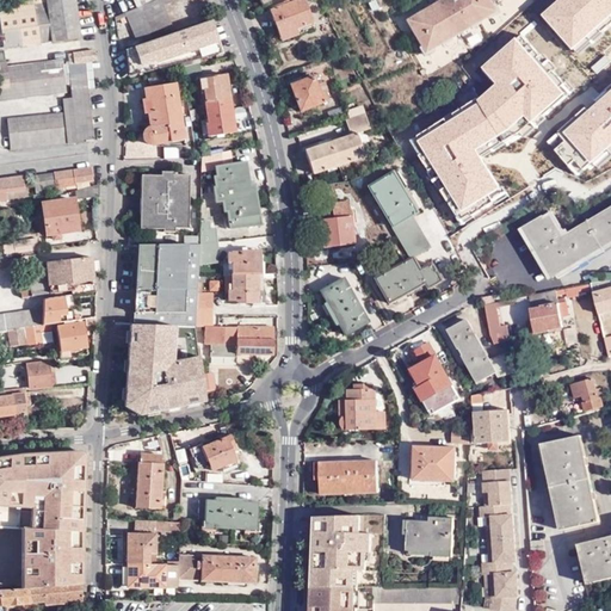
[(73,0),(45,0),(47,2),(51,42),(80,37),(73,0)]
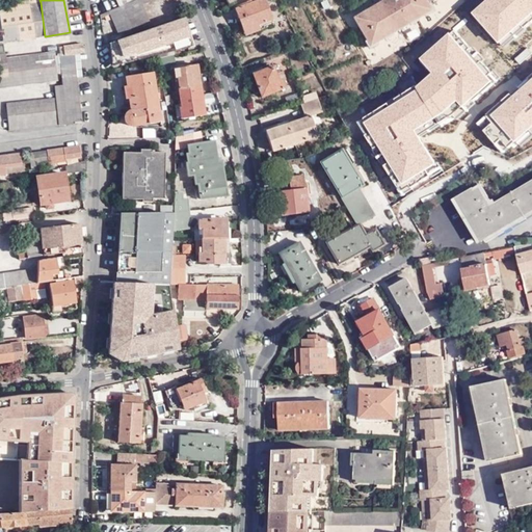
[(148,3),(145,0),(134,0),(122,5),(100,15),(101,18),(108,15),(116,33),(148,21),(141,6),(148,3)]
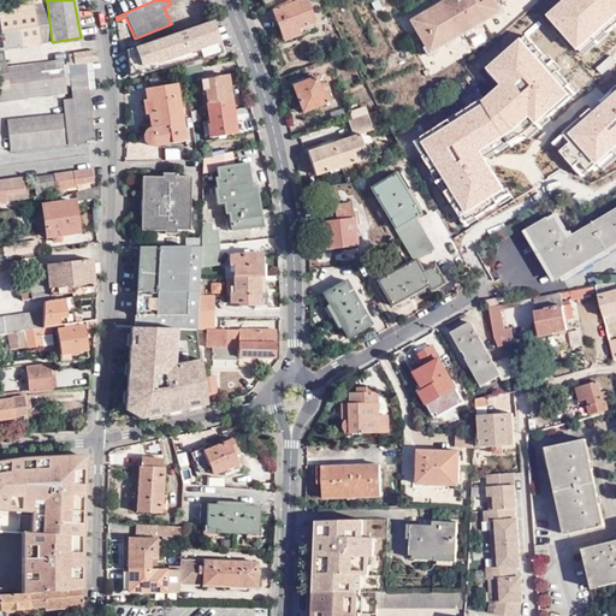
[(292,0),(294,3),(274,10),(279,23),(284,21),(289,34),(318,23),(308,0),(292,0)]
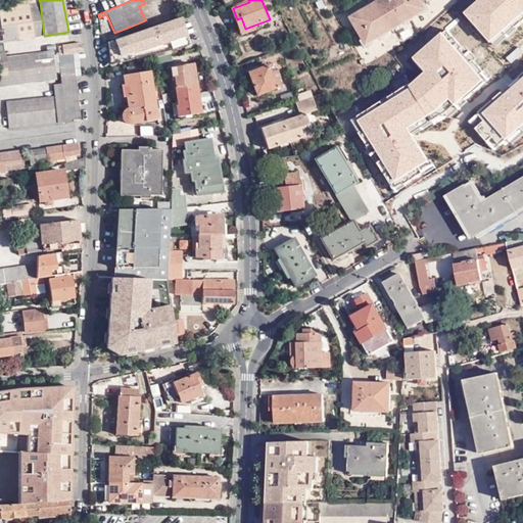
[(376,0),(346,17),(364,46),(424,10),(418,0),(376,0)]
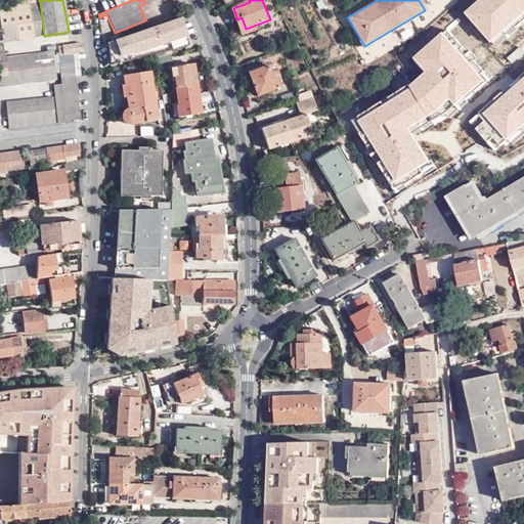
[(523,0),(478,0),(464,12),(490,43),(523,12),(523,0)]
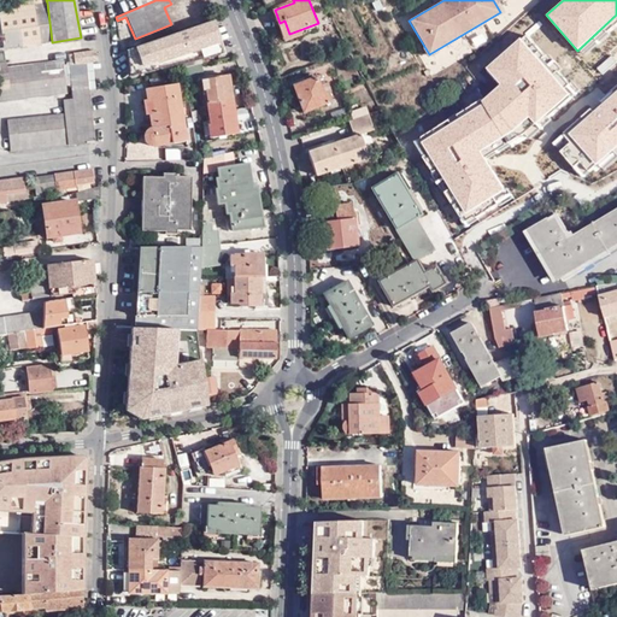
[(0,36),(3,50),(52,42),(47,3),(16,9),(17,13),(0,15),(0,36)]
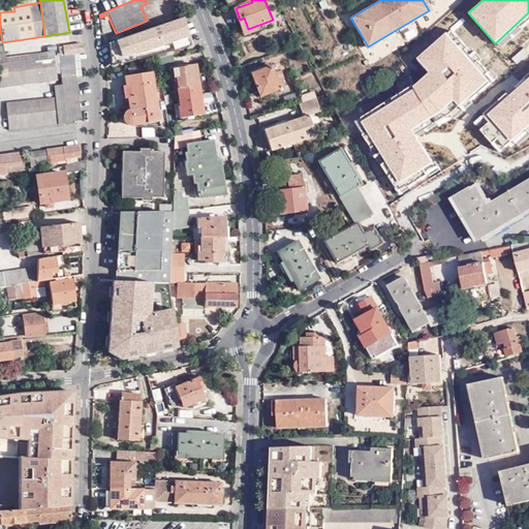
[(189,44),(181,17),(105,42),(113,64),(189,44)]
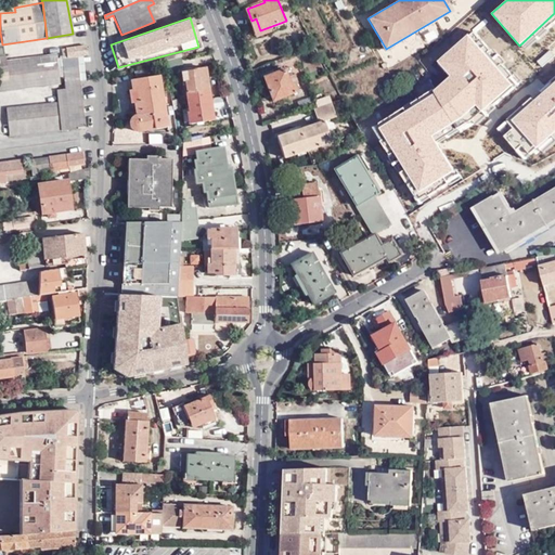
[(256,18),(252,21),(258,37),(262,36),(260,30),(256,18)]
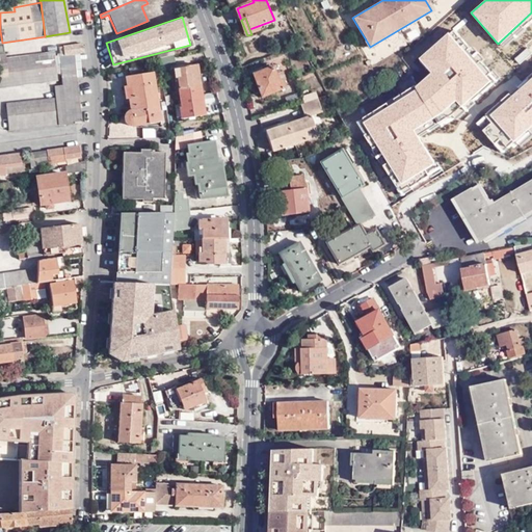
[(261,28),(275,22),(274,20),(249,29),(251,34),(262,30),(261,28)]
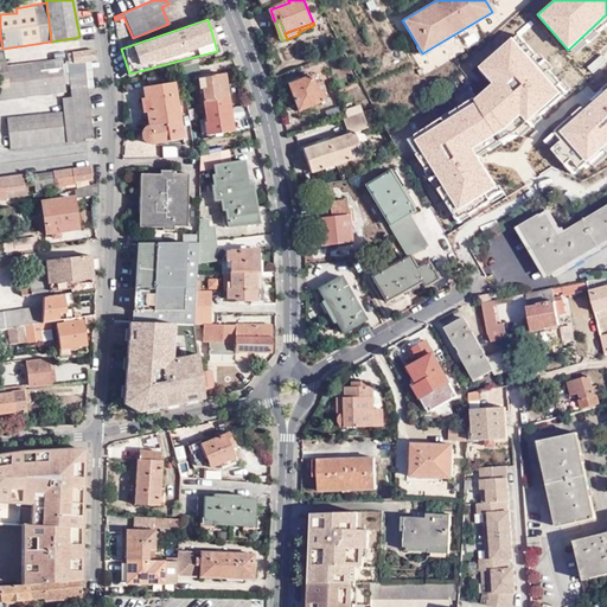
[(491,83),(473,100),(474,102),(496,135),(521,116),(526,122),(561,93),(511,37),(478,66),(491,83)]
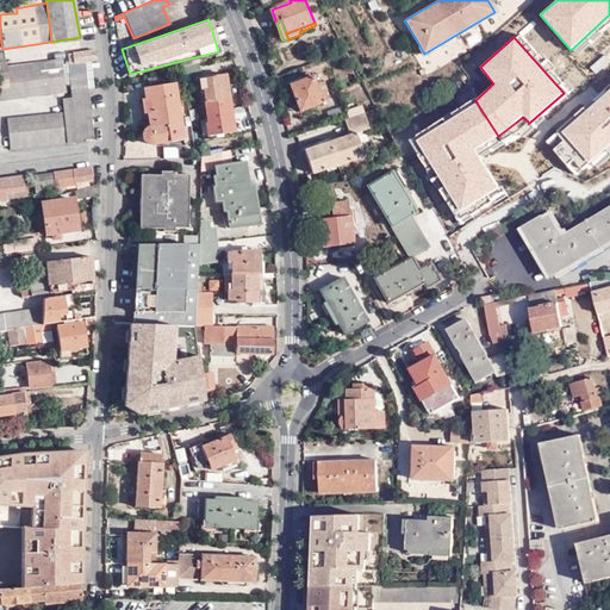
[(433,49),(434,63),(449,62),(448,48),(433,49)]
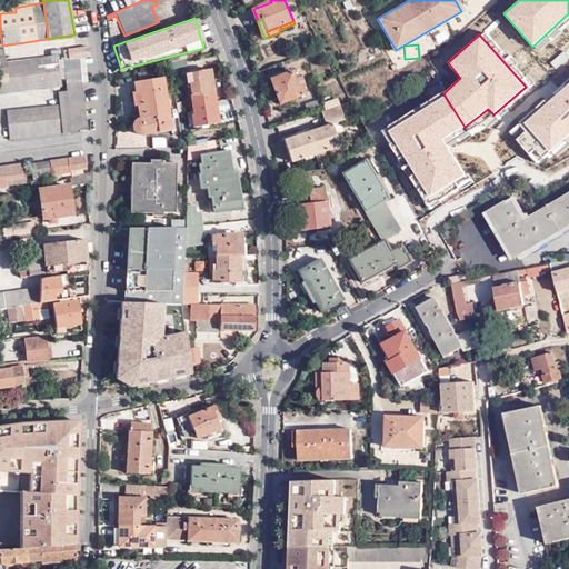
[(88,47),(68,49),(69,55),(65,55),(65,57),(63,57),(68,90),(59,91),(63,133),(87,131),(79,57),(89,56),(88,47)]
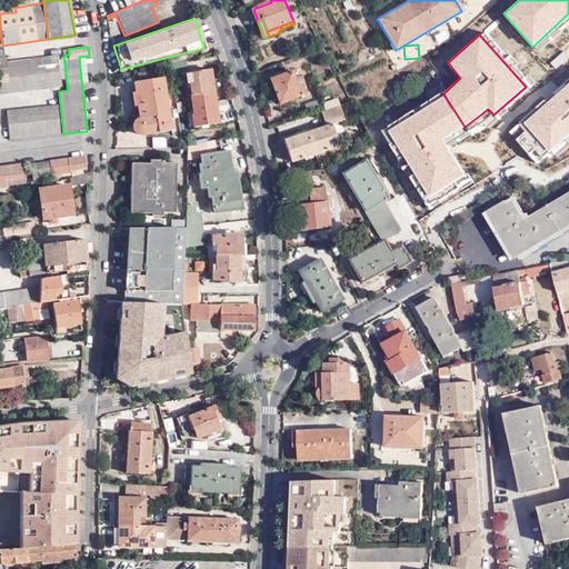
[(6,58),(0,58),(0,93),(61,86),(58,56),(6,62),(6,58)]
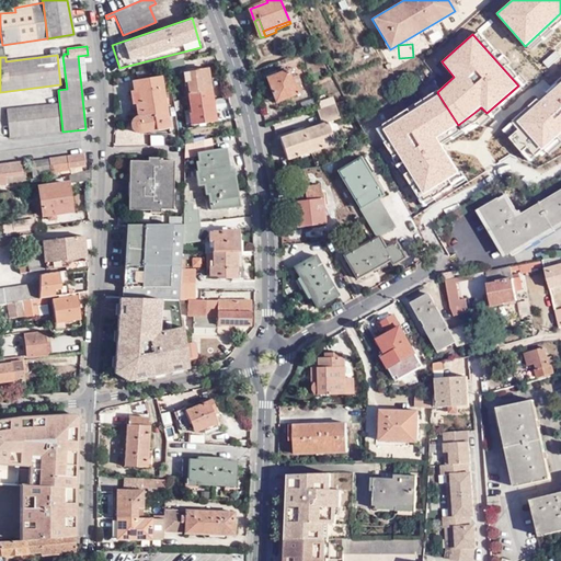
[(184,67),(182,57),(167,60),(168,70),(184,67)]
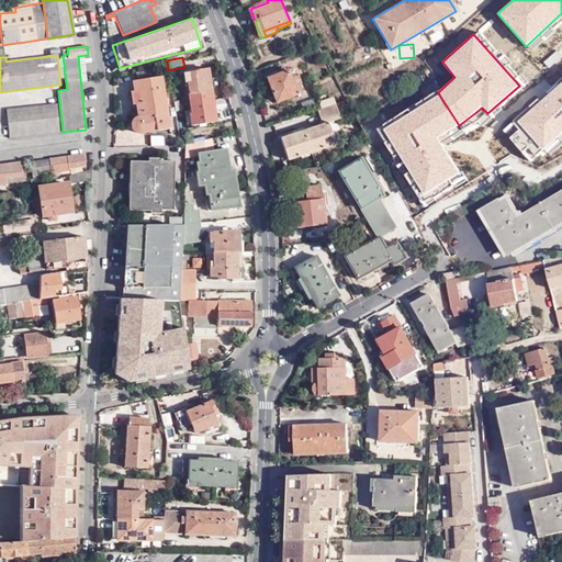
[(208,69),(183,72),(186,83),(190,83),(195,115),(191,115),(193,126),(217,122),(215,112),(212,112),(206,80),(210,80),(208,69)]
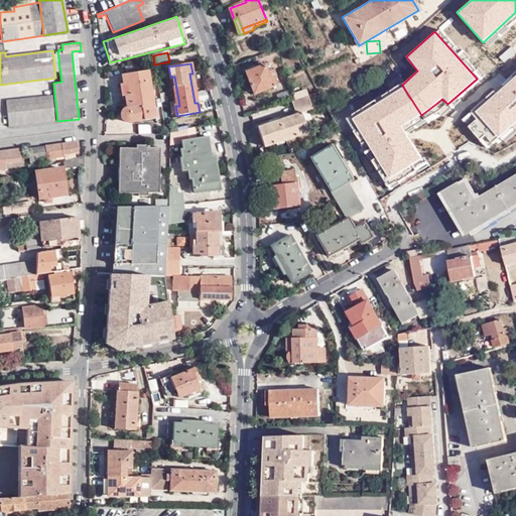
[(265,65),(246,72),(254,94),(278,84),(275,77),(279,76),(276,69),(268,72),(265,65)]
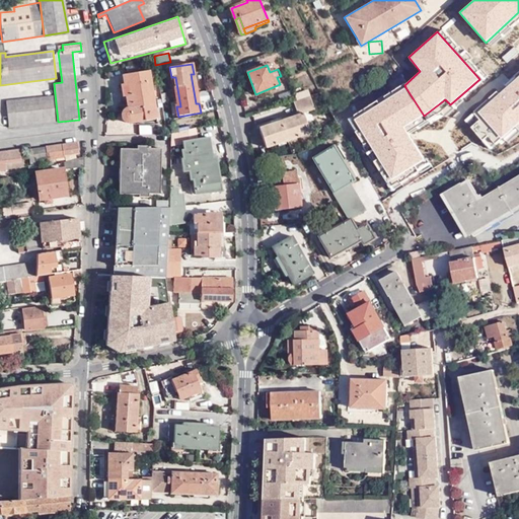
[(121,120),(124,124),(129,125),(147,122),(148,126),(159,124),(149,71),(123,75),(124,84),(121,85),(124,100),(127,99),(128,108),(124,109),(121,115),(121,120)]
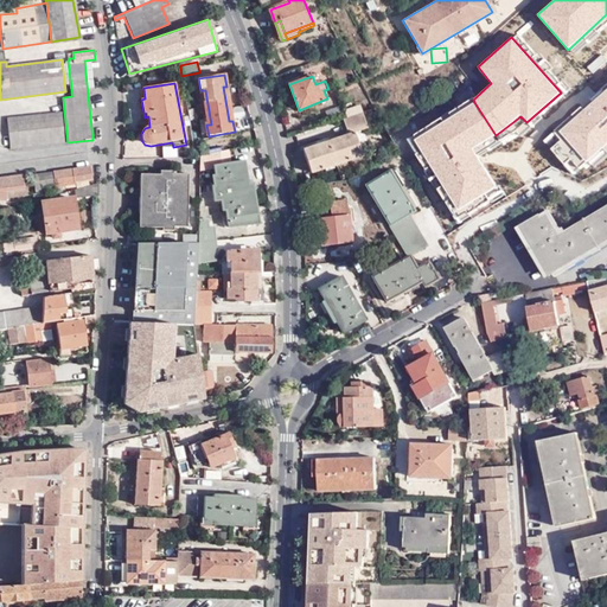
[(229,121),(232,121),(227,87),(223,87),(229,121)]
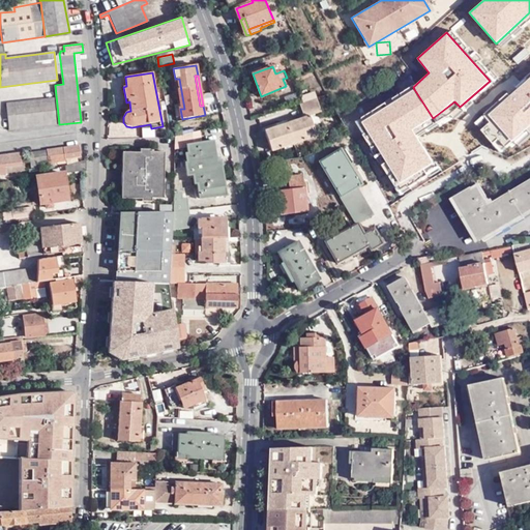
[(529,77),(488,115),(512,142),(529,125),(529,77)]
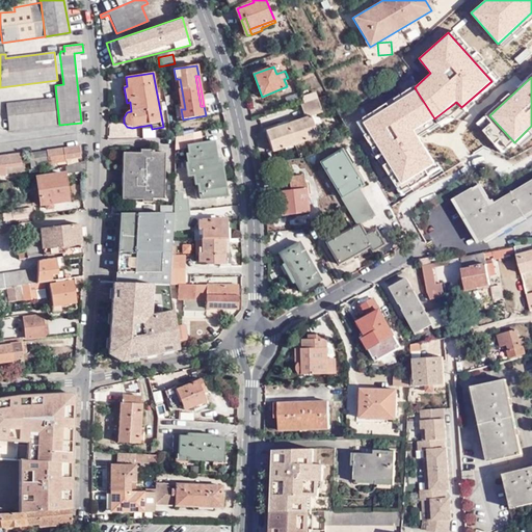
[(180,79),(176,79),(181,109),(185,109),(180,79)]
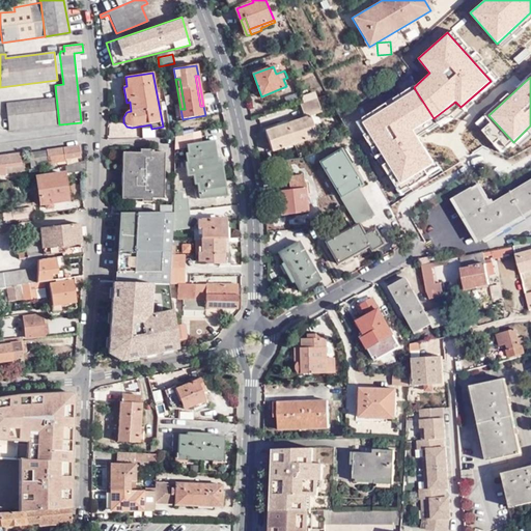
[(362,122),(400,184),(435,163),(414,131),(434,118),(415,89),(362,122)]
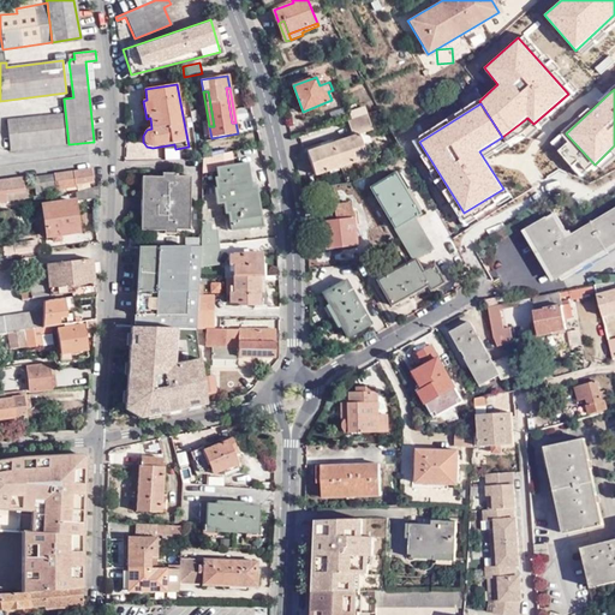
[(63,113),(9,119),(12,150),(66,144),(63,113)]
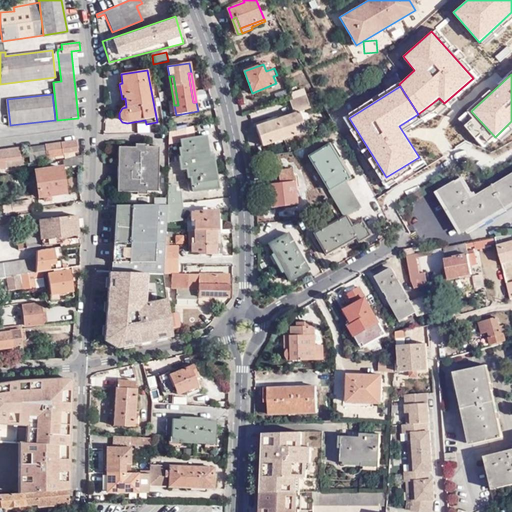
[(288,101),(292,114),(300,112),(309,109),(305,96),(288,101)]
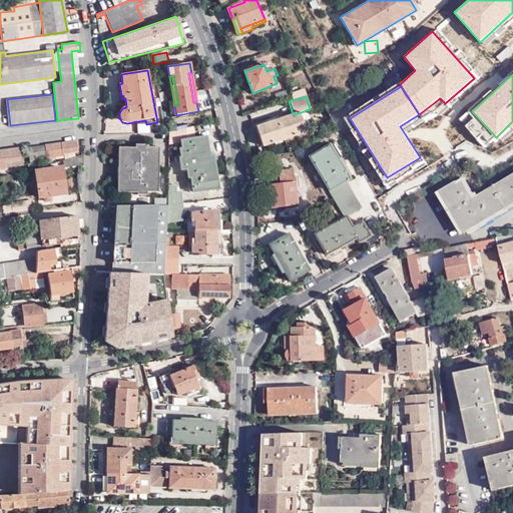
[(304,121),(301,112),(293,114),(258,126),(265,145),(317,129),(313,118),(304,121)]
